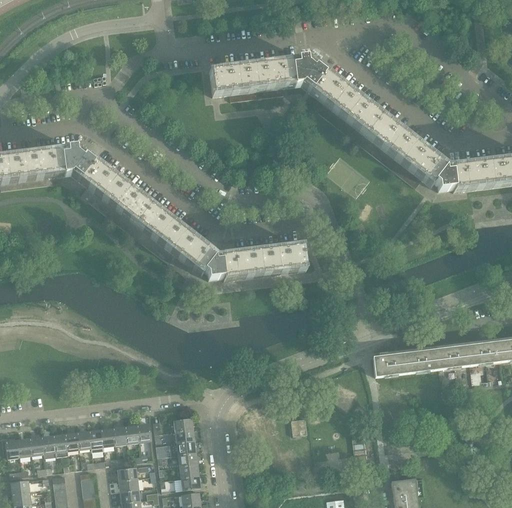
[(438,190),(447,189),(452,188),(453,191),(511,183),(511,157),(462,164),(462,167),(445,169),(444,168),(435,160),(437,158),(325,71),(324,74),(314,66),(313,68),(307,64),(307,63),(306,58),(297,59),(297,62),(280,64),(279,61),(209,70),(212,96),(229,94),(230,100),(283,94),(282,87),(301,85),(316,97),(310,105),(415,187),(421,179),(431,186),(434,182),(437,184),(436,184),(437,185),(438,190)]
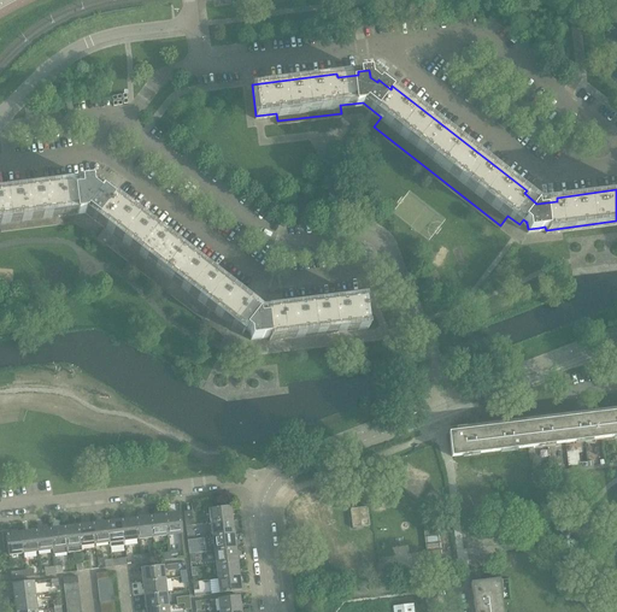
[(0,223),(0,228),(65,221),(64,212),(86,210),(105,224),(97,234),(223,333),(230,323),(242,331),(246,327),(250,329),(250,330),(251,336),(262,335),(269,334),(269,337),(368,325),(364,294),(280,305),(280,309),(259,311),(259,309),(248,300),(250,298),(116,193),(113,196),(101,187),(100,189),(93,184),(94,184),(93,183),(92,177),(81,178),(81,182),(60,184),(60,181),(0,188),(0,223)]
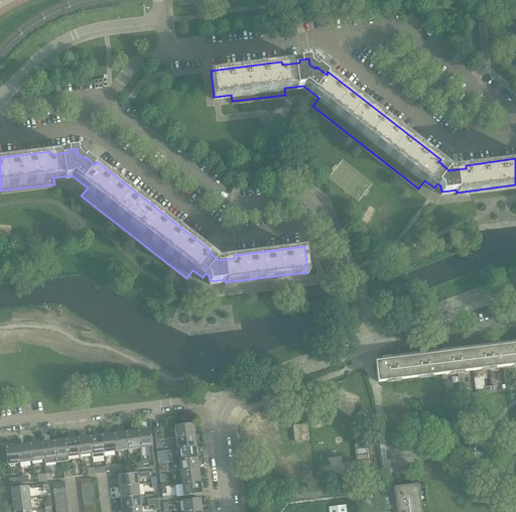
[(515,341),(376,359),(375,359),(378,379),(441,371),(515,361),(515,341)]
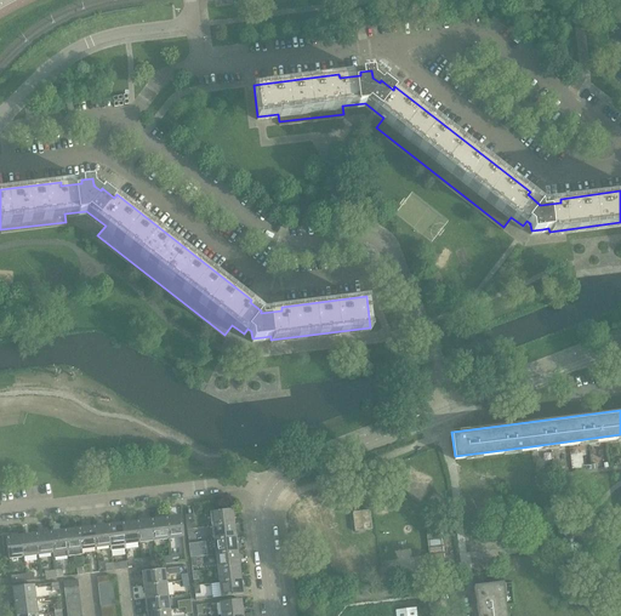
[(211,508),(212,523),(234,519),(232,506),(211,508)]
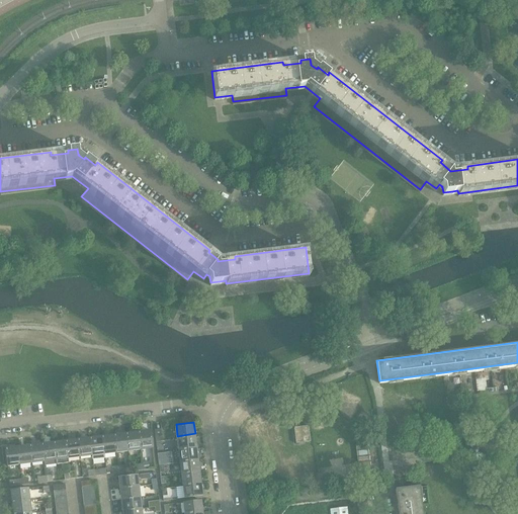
[(311,438),(309,422),(293,424),(295,440),(311,438)]
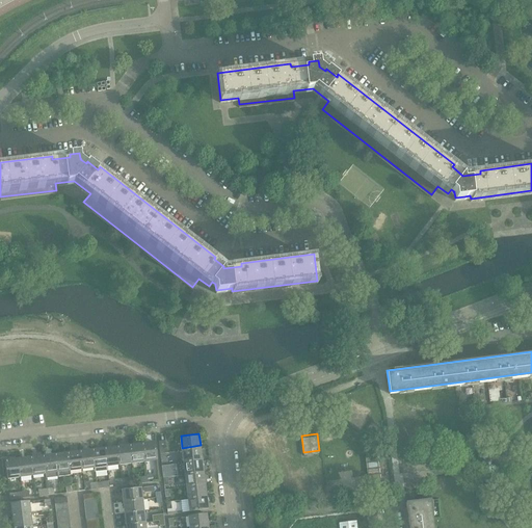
[(141,440),(144,458),(157,457),(155,444),(156,444),(156,442),(155,442),(155,439),(141,440)]
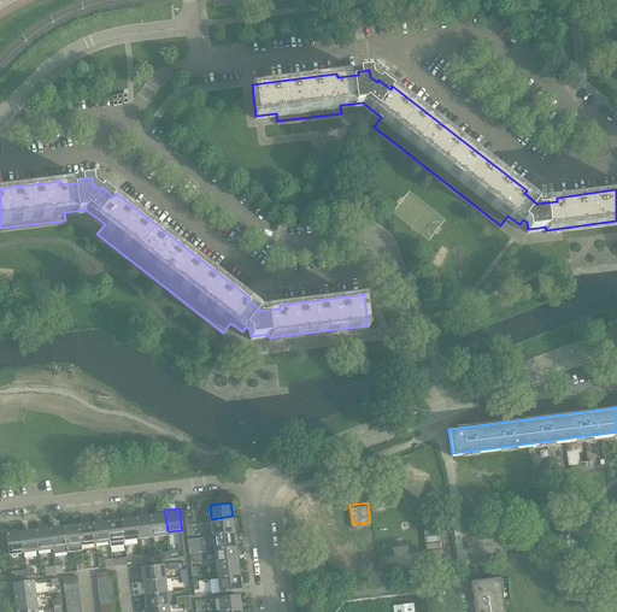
[(151,512),(153,534),(168,531),(164,510),(151,512)]
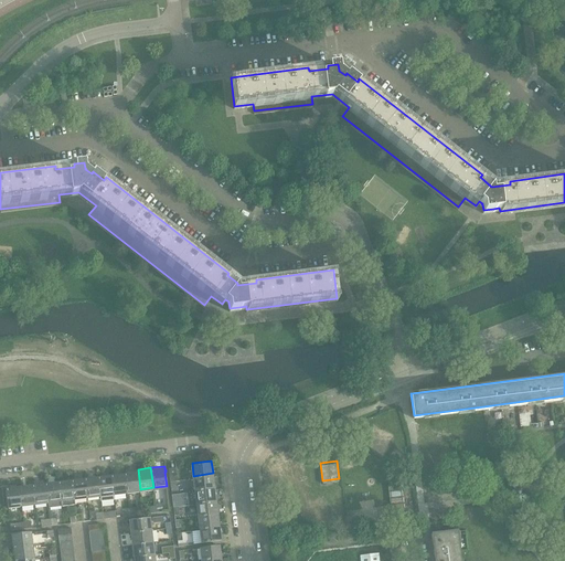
[(138,469),(125,470),(127,490),(140,489),(138,469)]
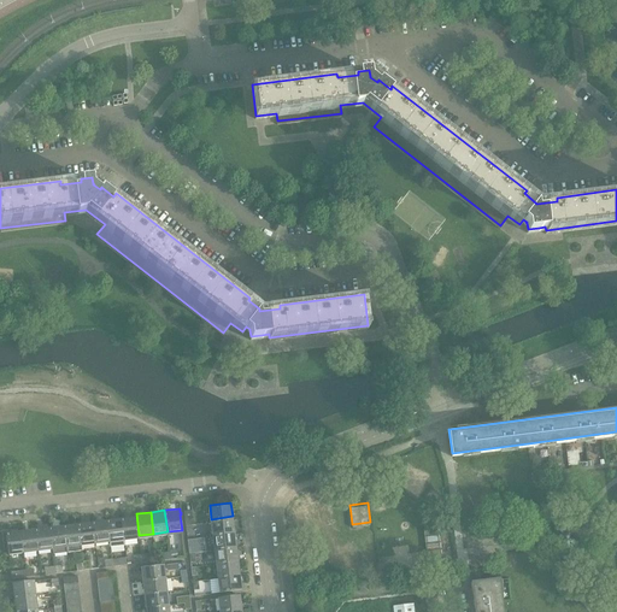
[(136,513),(122,516),(124,537),(139,535),(136,513)]
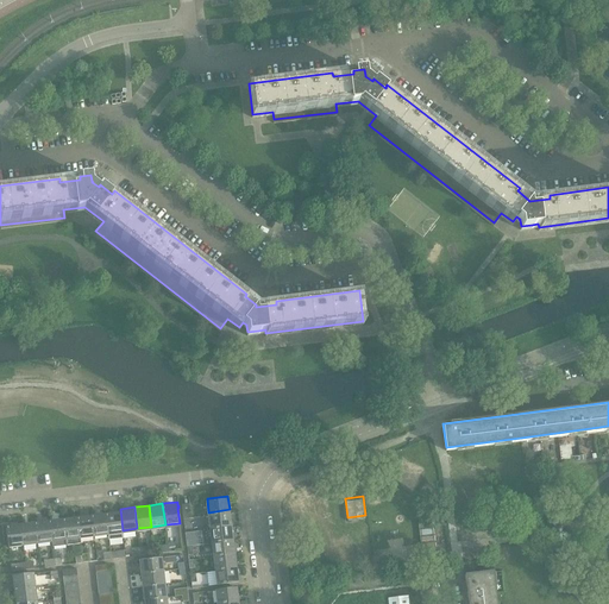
[(120,509),(106,510),(108,532),(123,530),(120,509)]
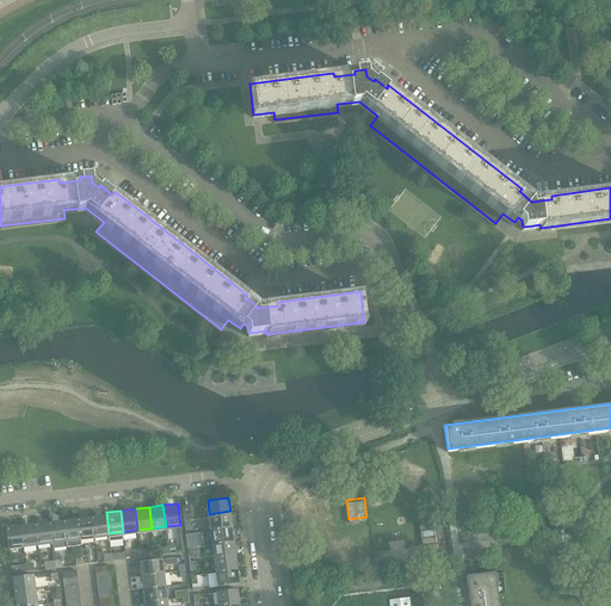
[(230,511),(209,514),(211,527),(232,525),(230,511)]
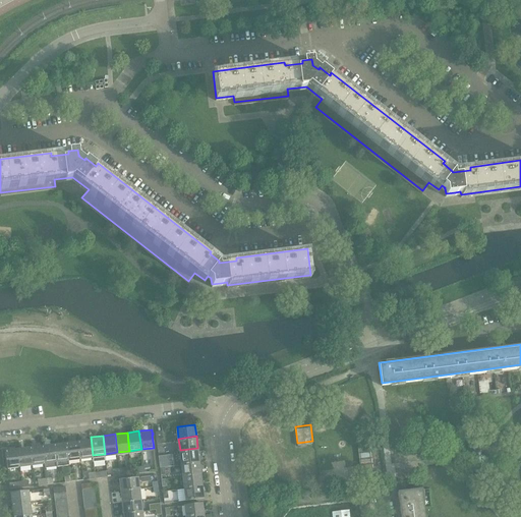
[(91,437),(78,439),(80,456),(93,455),(91,437)]
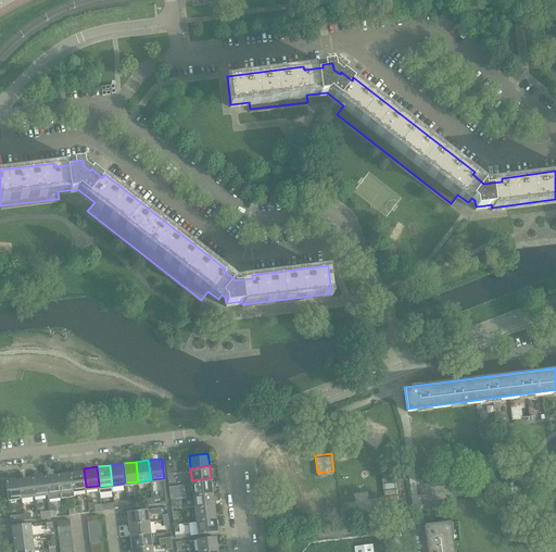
[(71,469),(73,489),(86,487),(84,468),(71,469)]
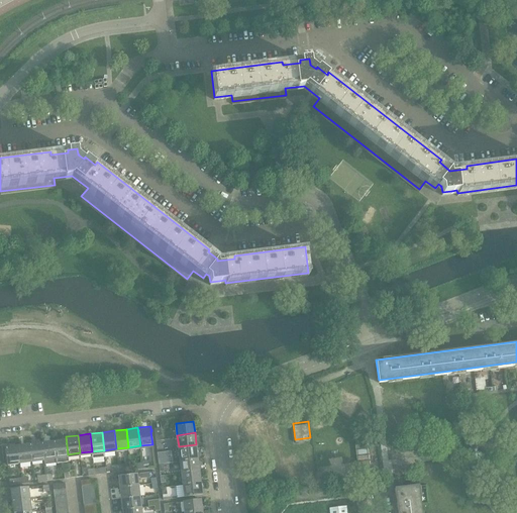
[(54,438),(57,459),(69,458),(68,454),(66,436),(54,438)]
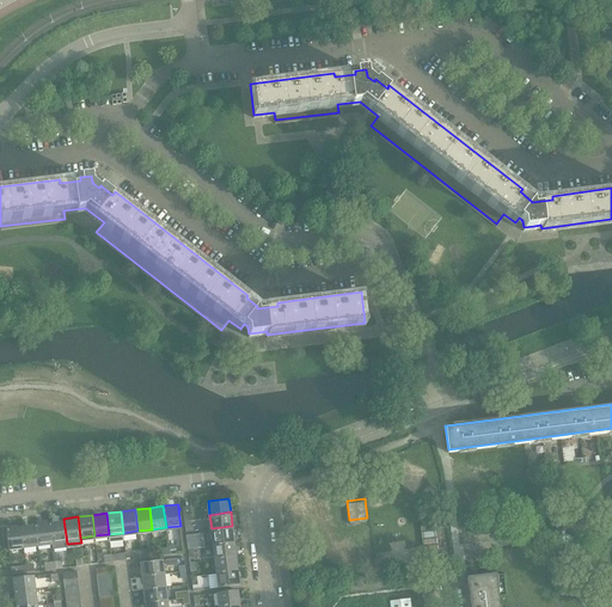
[(49,520),(51,541),(53,546),(67,544),(63,519),(49,520)]
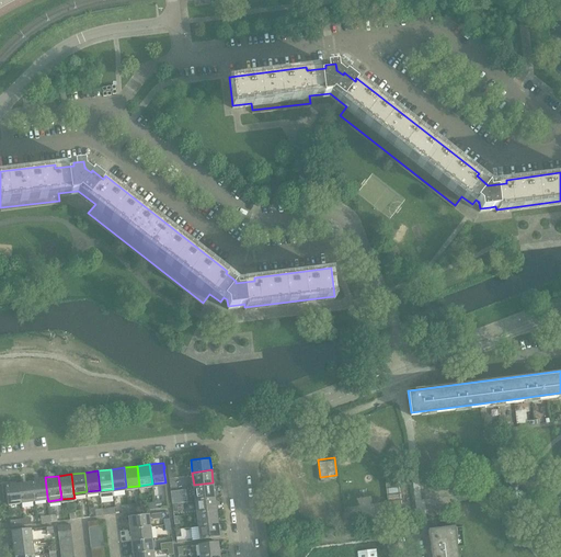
[(32,479),(35,498),(47,497),(45,477),(32,479)]
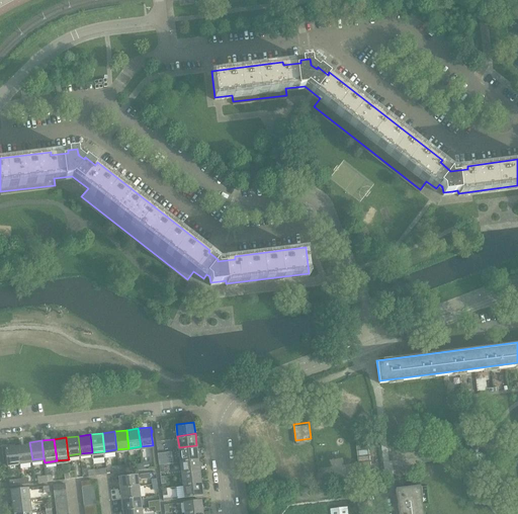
[(355,442),(359,472),(371,470),(367,441),(355,442)]
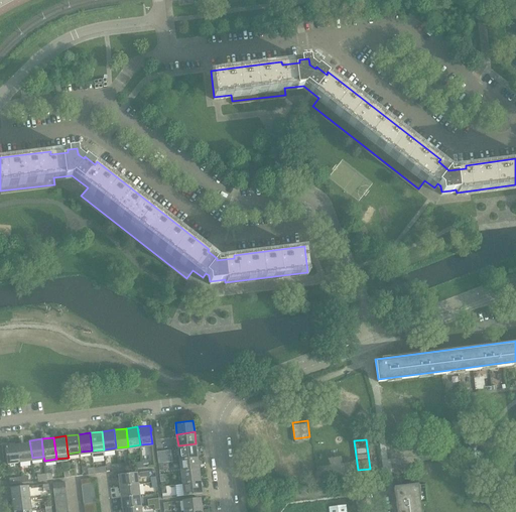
[(32,458),(29,440),(17,441),(20,460),(32,458)]
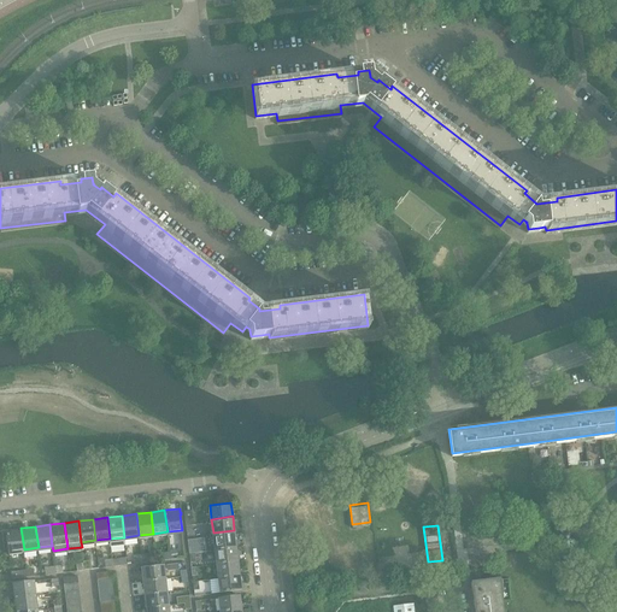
[(24,549),(21,528),(6,530),(9,551),(24,549)]
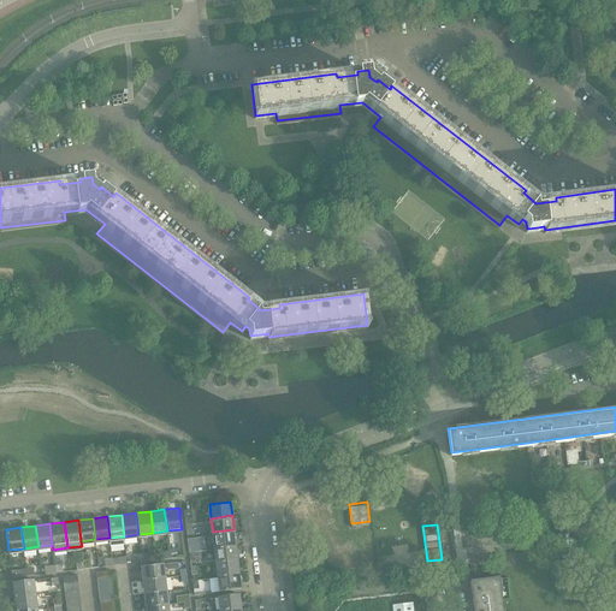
[(213,532),(214,546),(236,544),(234,529),(213,532)]
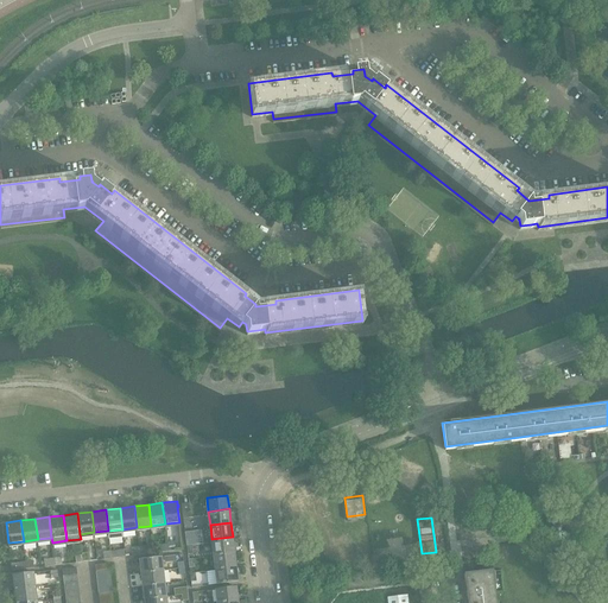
[(233,537),(211,539),(213,553),(234,550),(233,537)]
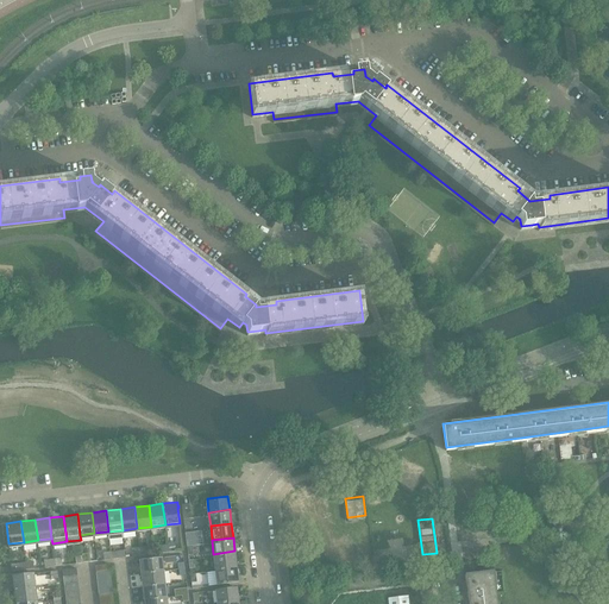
[(213,554),(215,567),(237,565),(234,551),(213,554)]
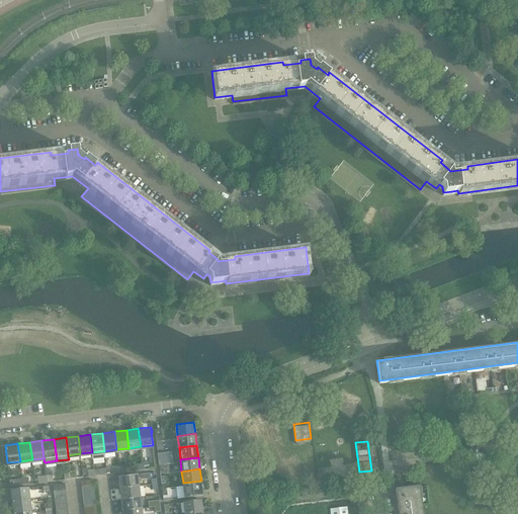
[(118,474),(120,486),(139,483),(138,472),(118,474)]
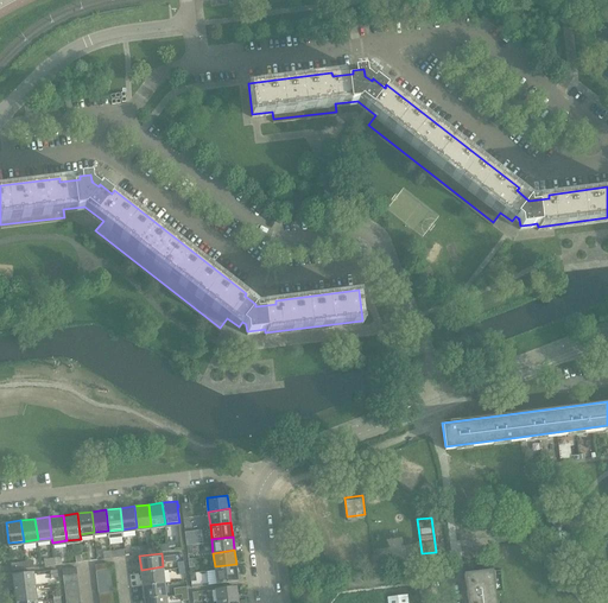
[(236,564),(215,566),(216,581),(238,578),(236,564)]
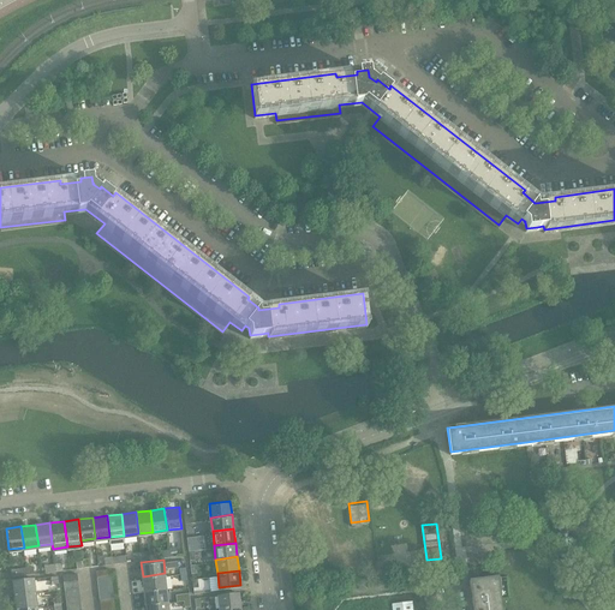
[(143,576),(144,590),(166,586),(165,573),(143,576)]
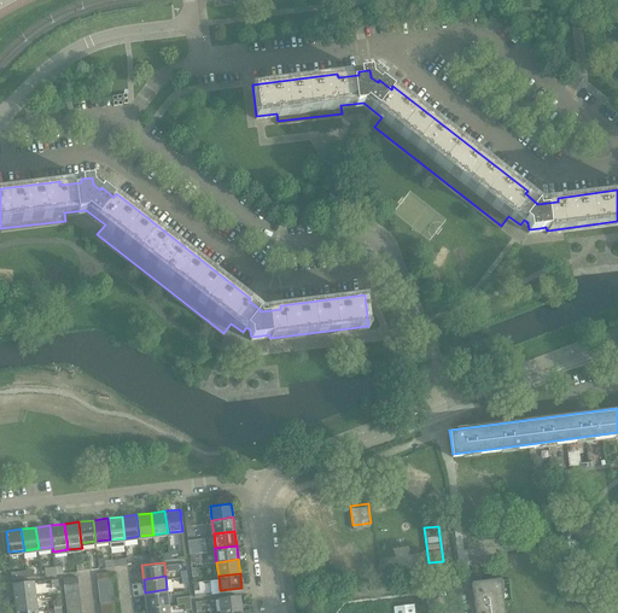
[(503,612),(500,576),(471,581),(474,612),(503,612)]
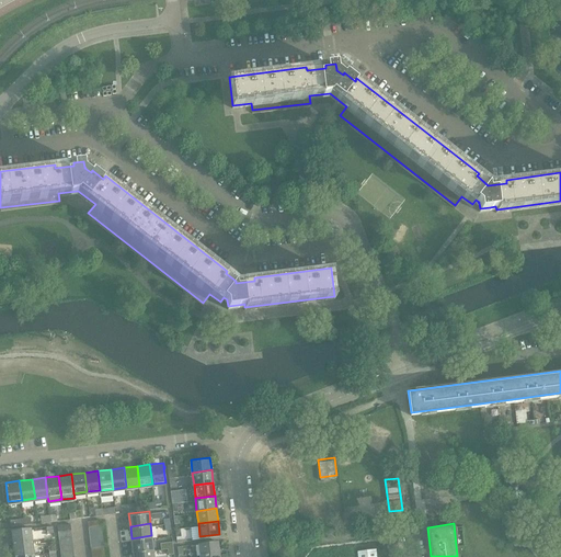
[(12,527),(13,542),(33,540),(31,525),(12,527)]
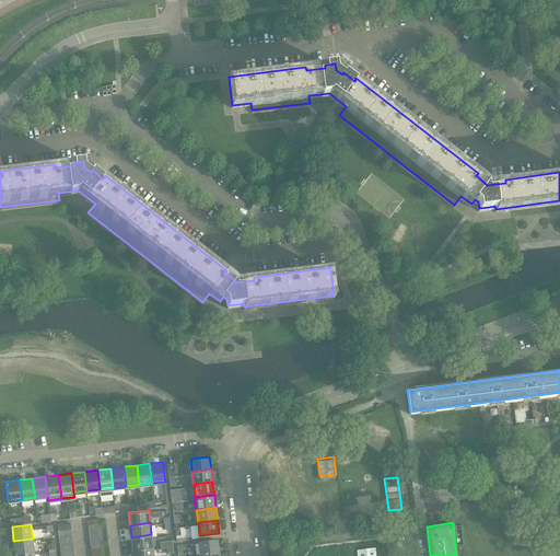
[(151,534),(131,537),(132,549),(153,547),(151,534)]
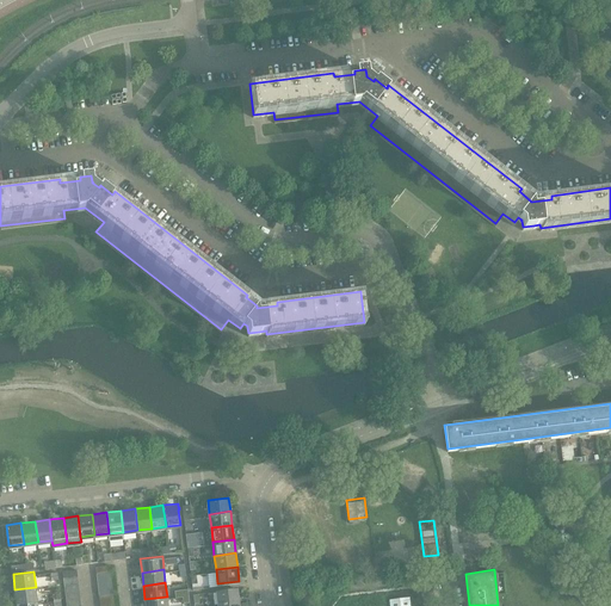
[(216,588),(217,603),(239,600),(238,586),(216,588)]
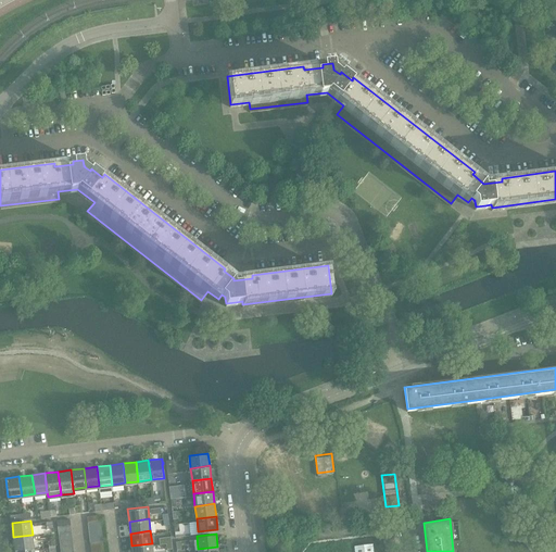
[(34,547),(33,535),(13,537),(15,550),(34,547)]
